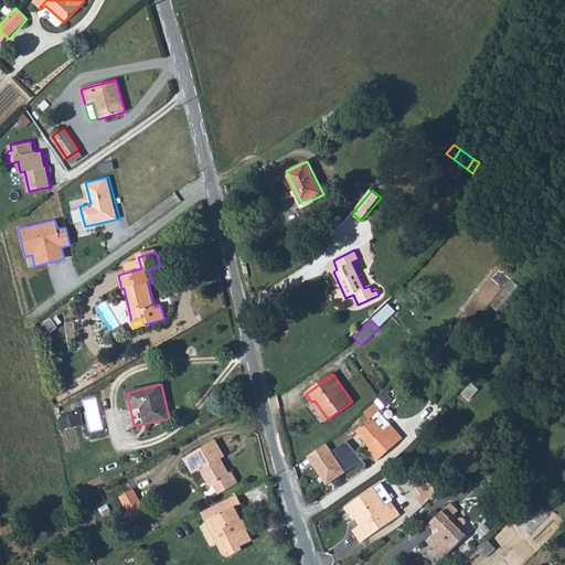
[(315,401),(311,402),(326,422),(328,419),(315,401)]
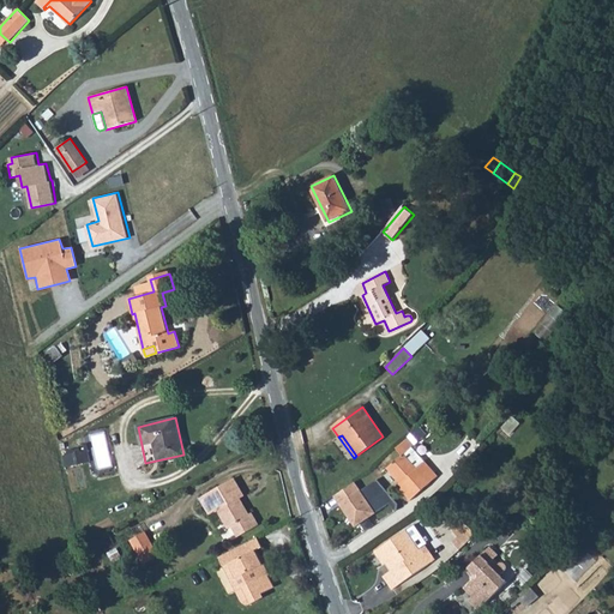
[(402,456),(387,469),(399,483),(397,485),(410,500),(437,476),(410,447),(413,445),(405,438),(393,447),(402,456)]
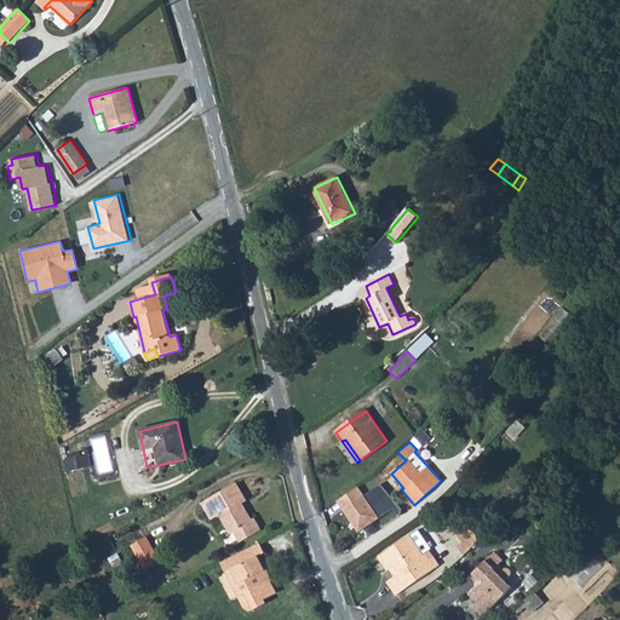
[(69,458),(63,459),(65,470),(91,466),(89,454),(81,455),(80,452),(68,453),(69,458)]
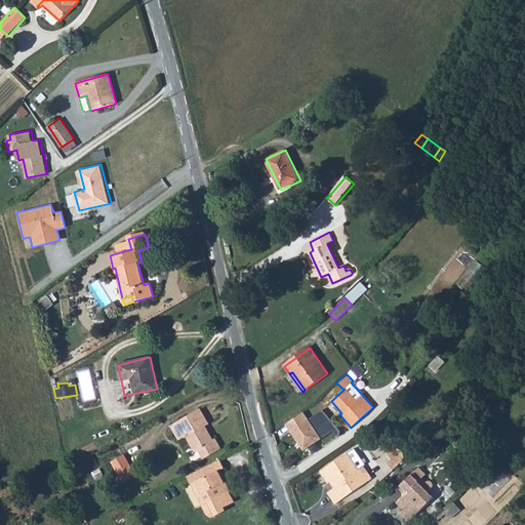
[(305,411),(287,423),(294,435),(306,451),(338,427),(324,408),(310,418),(305,411)]
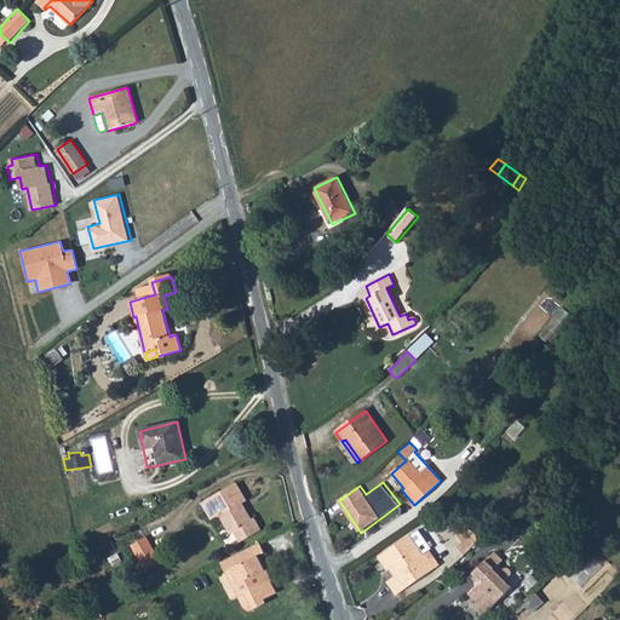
[(220,516),(223,521),(242,510),(240,505),(242,504),(246,501),(236,483),(202,503),(212,521),(220,516)]
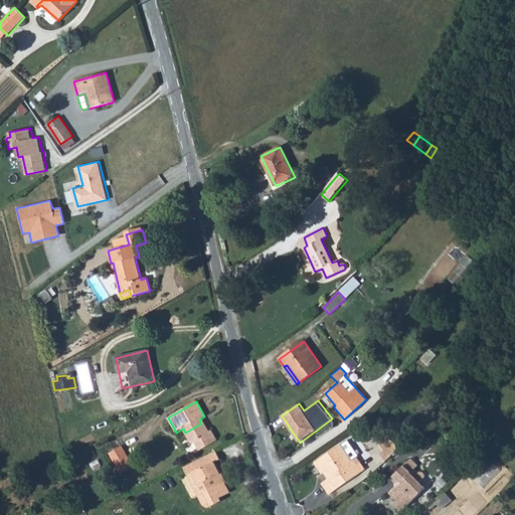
[(201,423),(185,433),(191,443),(194,442),(196,444),(212,434),(210,430),(208,431),(203,422),(201,423)]
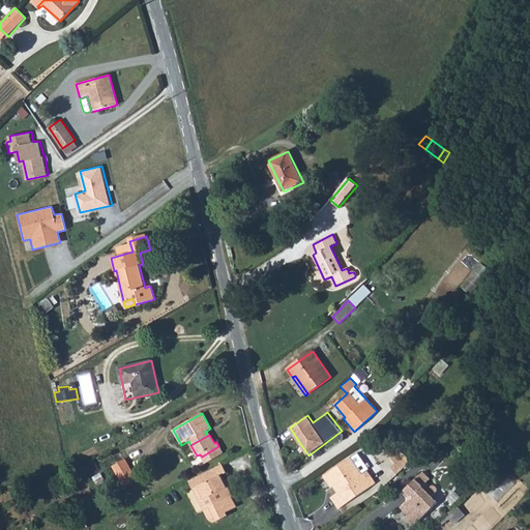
[(218,446),(202,457),(206,464),(223,454),(218,446)]
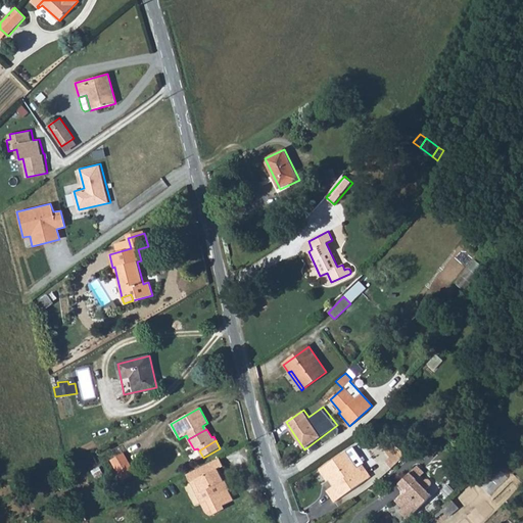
[(399,449),(385,462),(391,469),(405,456),(399,449)]
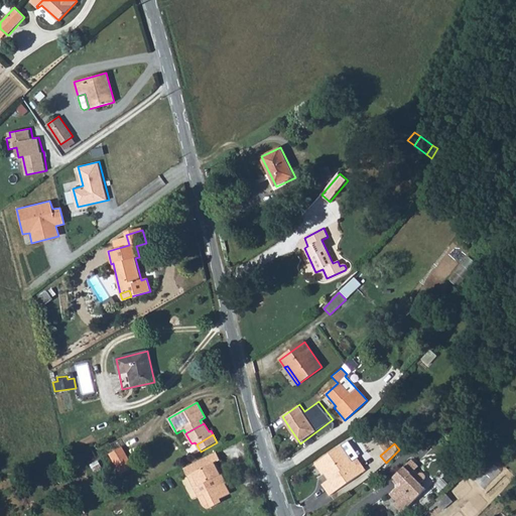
[(328,481),(323,484),(331,496),(365,472),(356,459),(351,463),(347,457),(348,456),(342,445),(315,464),(324,475),(326,473),(330,479),(328,481)]
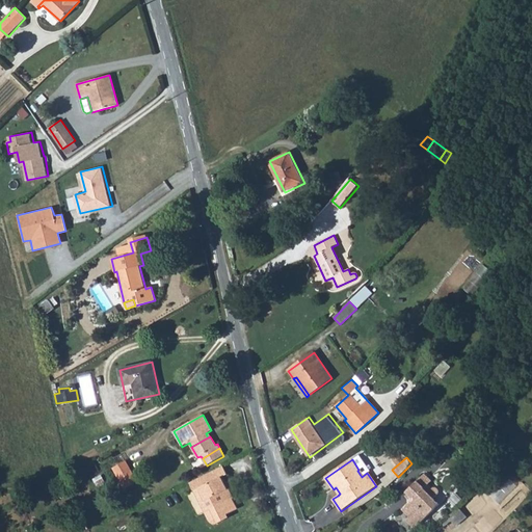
[(113,468),(118,478),(121,481),(132,475),(125,461),(113,468)]
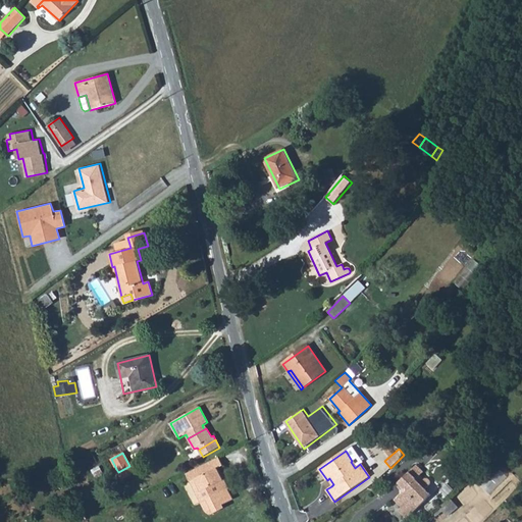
[(217,457),(187,472),(191,481),(194,479),(200,490),(195,493),(204,511),(205,513),(207,514),(209,514),(210,514),(212,513),(219,510),(220,505),(232,500),(216,468),(222,465),(217,457)]
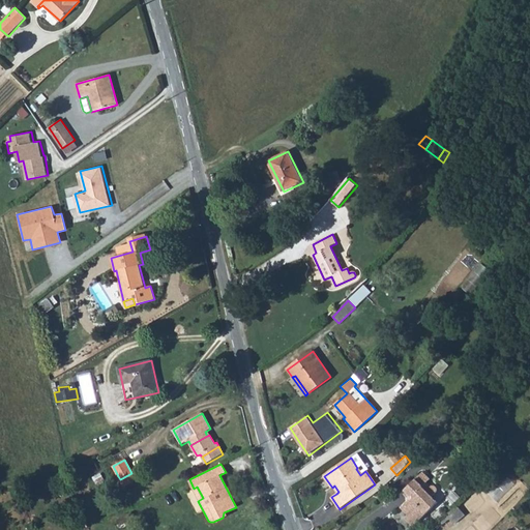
[(363,464),(357,468),(356,469),(360,475),(365,471),(369,470),(365,464),(363,464)]
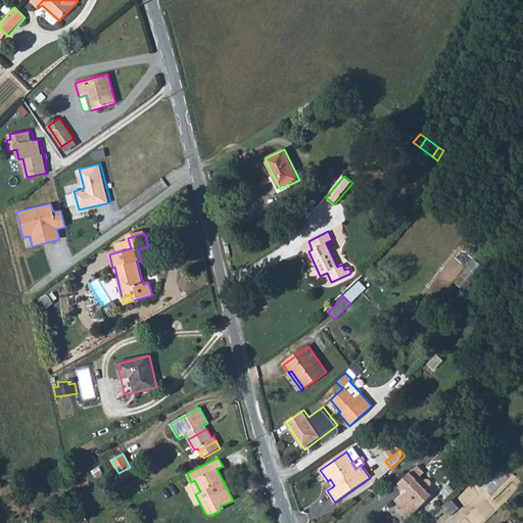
[(401,508),(398,511),(407,519),(432,494),(427,488),(431,484),(432,480),(430,478),(426,478),(424,480),(420,476),(424,472),(417,465),(402,479),(409,485),(403,491),(394,501),(401,508)]
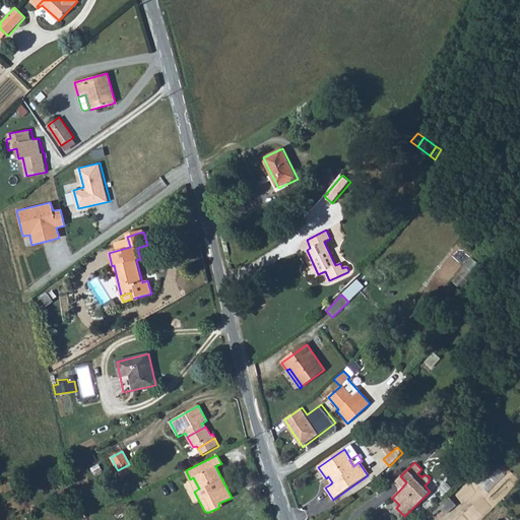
[(116,467),(111,469),(116,477),(132,468),(129,464),(118,470),(116,467)]
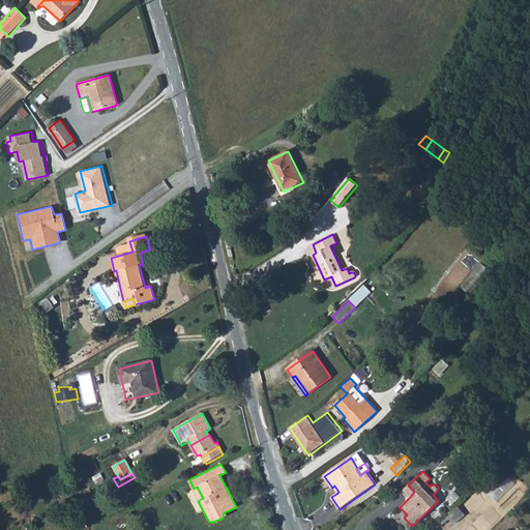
[(135,477),(118,487),(119,489),(123,487),(136,480),(135,477)]
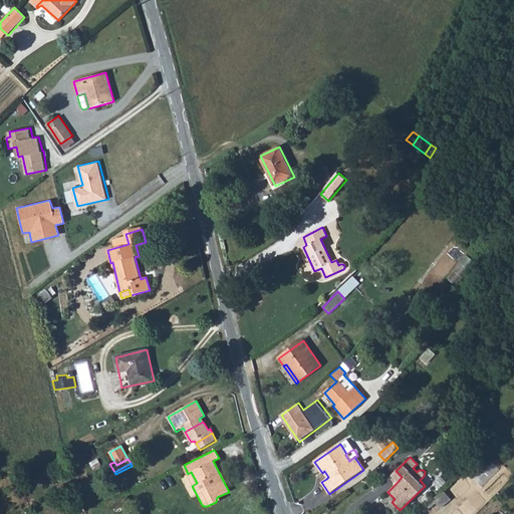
[(188,474),(184,465),(182,466),(192,486),(197,483),(191,472),(188,474)]
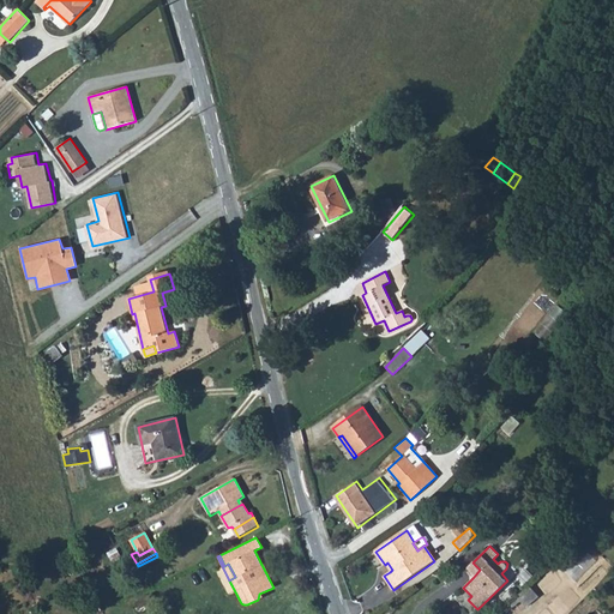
[(473,563),(465,570),(474,577),(480,570),(473,563)]
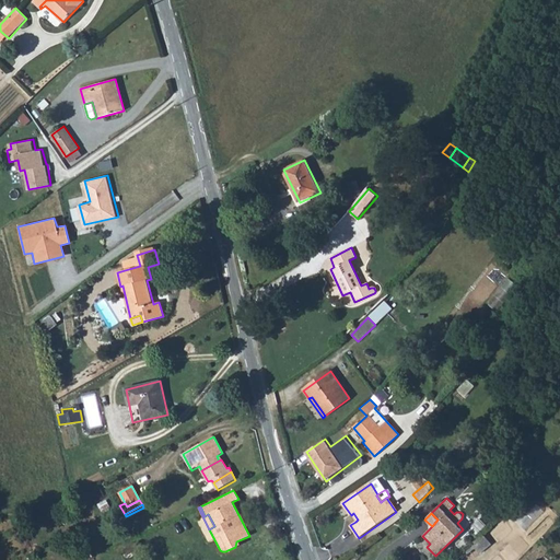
[(482,536),(454,559),(473,559),(490,545),(482,536)]
